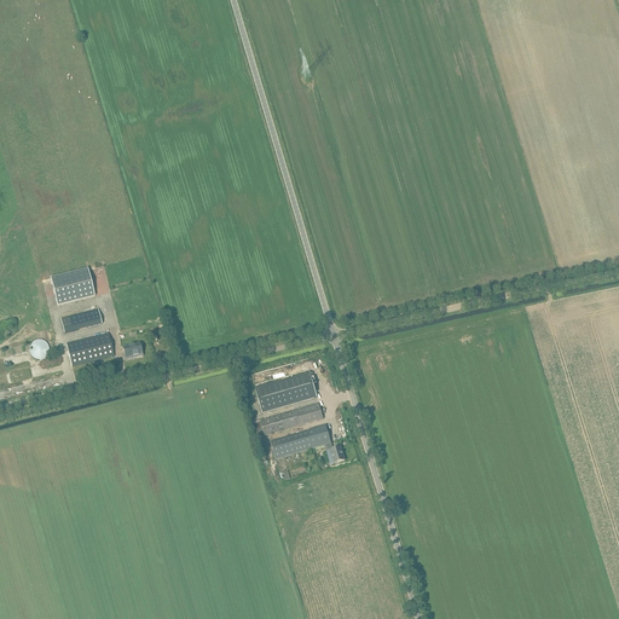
[(87,270),(51,279),(57,306),(94,296),(87,270)]
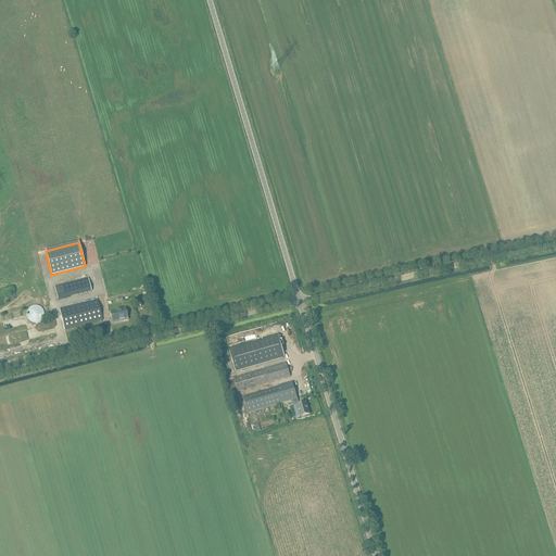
[(88,279),(54,287),(58,300),(91,291),(88,279)]
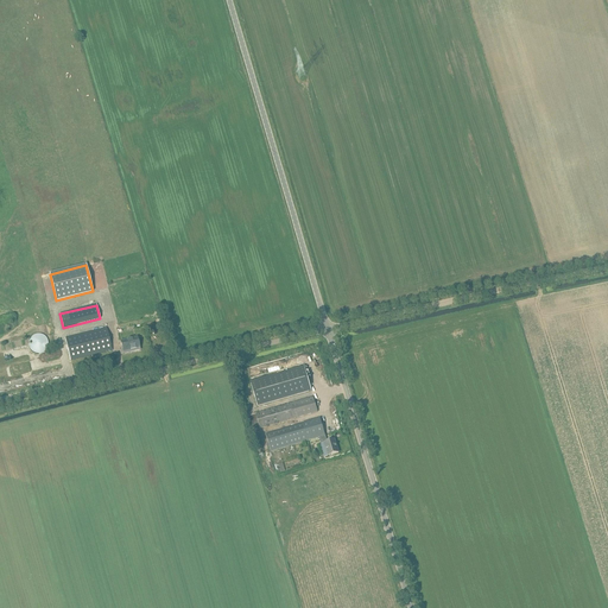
[(107,328),(65,339),(71,360),(112,350),(107,328)]
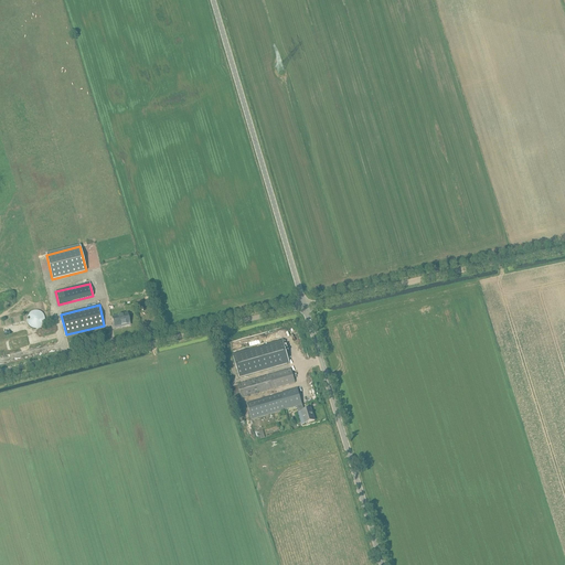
[(43,315),(42,313),(41,312),(40,311),(38,311),(36,310),(34,310),(33,311),(32,311),(31,312),(29,313),(29,315),(28,316),(27,318),(27,319),(27,320),(28,322),(28,323),(29,324),(30,326),(31,327),(32,328),(33,328),(35,329),(36,329),(38,328),(40,328),(41,327),(42,327),(43,326),(44,323),(44,322),(44,321),(45,320),(44,318),(44,317),(44,316),(43,315)]
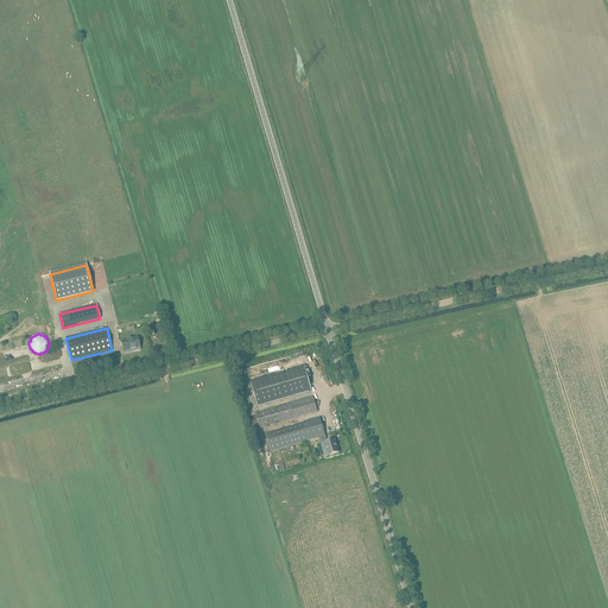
[(137,337),(120,342),(124,353),(132,350),(132,352),(140,350),(137,337)]
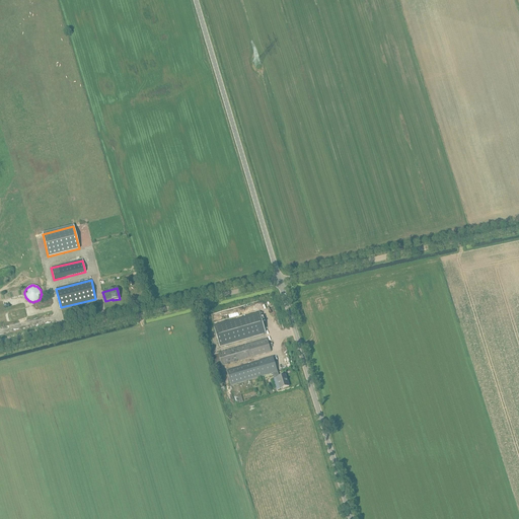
[(213,326),(219,347),(266,334),(260,312),(213,326)]
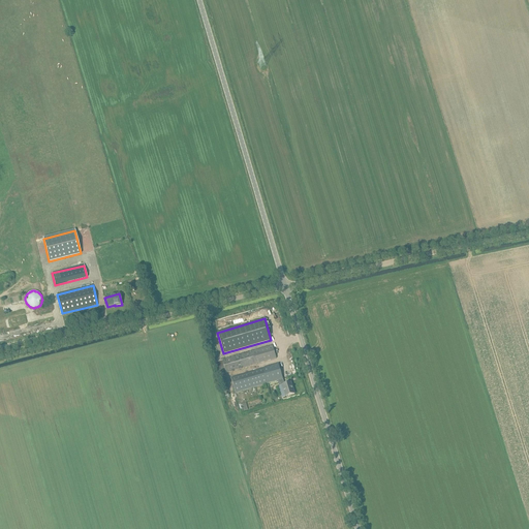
[(226,373),(276,359),(273,345),(222,360),(226,373)]
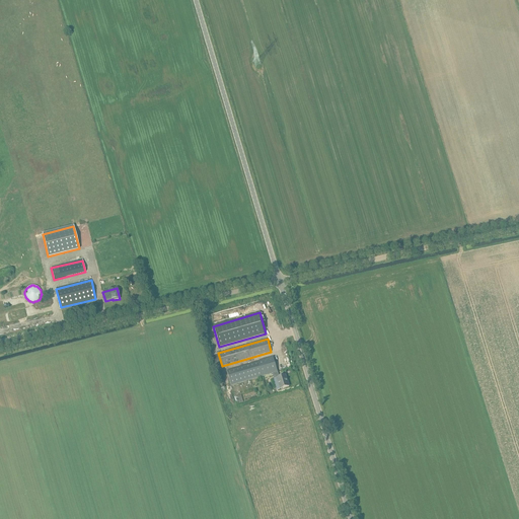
[(273,373),(278,372),(273,357),(257,361),(258,362),(227,371),(231,385),(273,374),(273,373)]
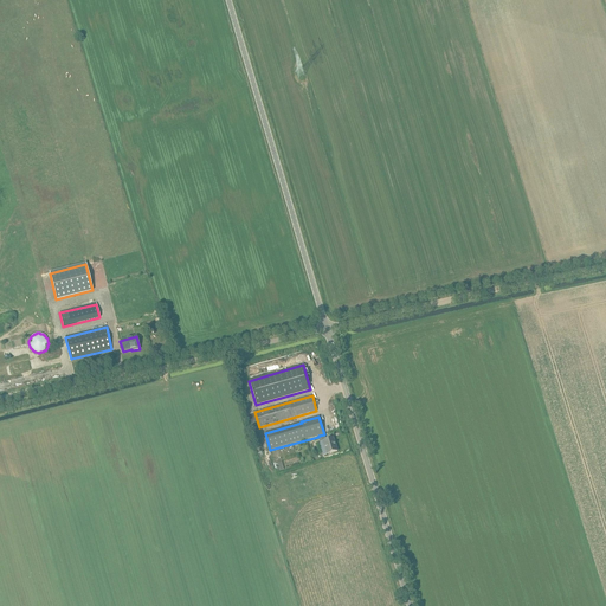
[(333,438),(327,440),(324,434),(318,436),(318,437),(321,443),(318,443),(322,456),(328,455),(337,451),(336,446),(335,446),(333,438)]
